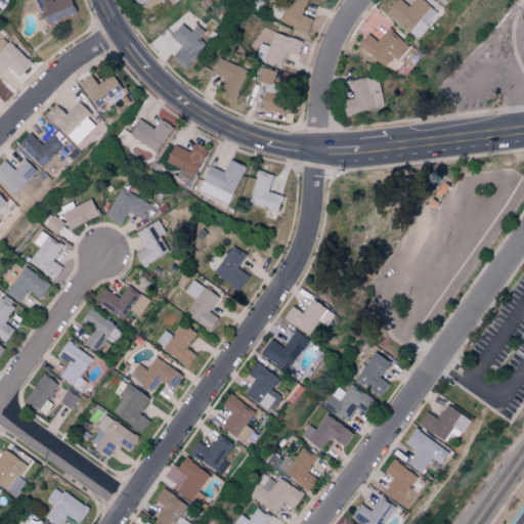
[(35,0),(46,25),(76,12),(70,0),(56,0),(52,2),(51,0),(35,0)]
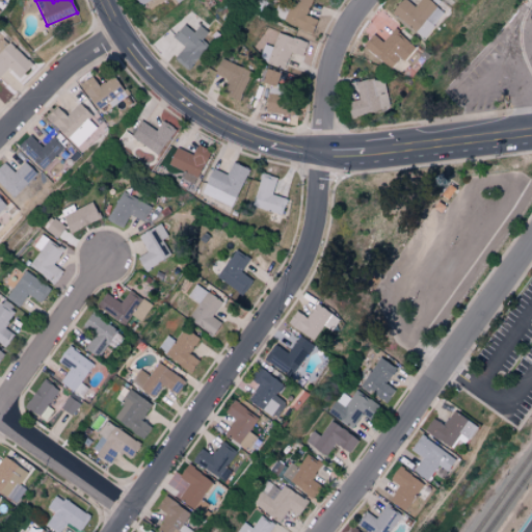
[(308,16),(312,0),(292,0),(284,23),(312,33),(317,19),(308,16)]
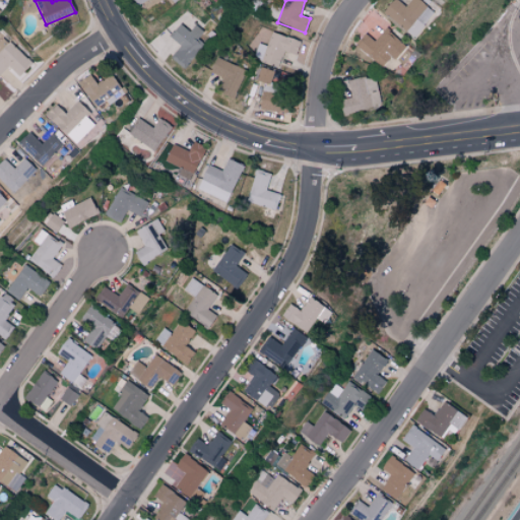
[(392,0),(383,11),(413,39),(437,14),(420,0),(410,0),(405,6),(397,0),(392,0)]
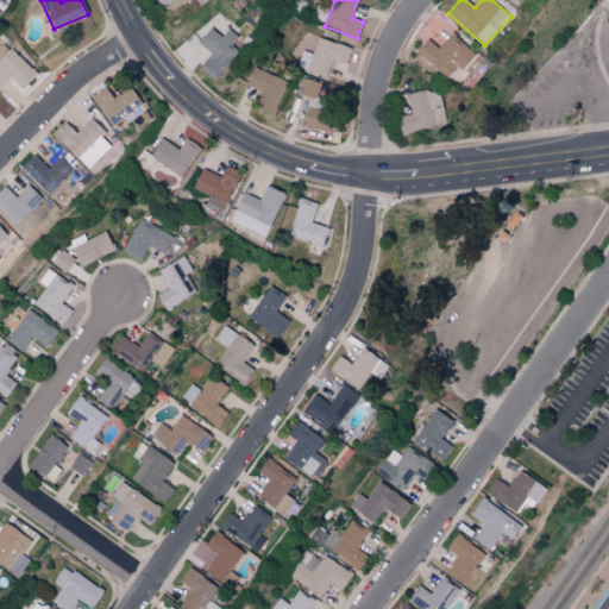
[(211,54),(199,67),(215,80),(239,51),(232,45),(239,38),(227,29),(220,37),(209,27),(198,43),(211,54)]
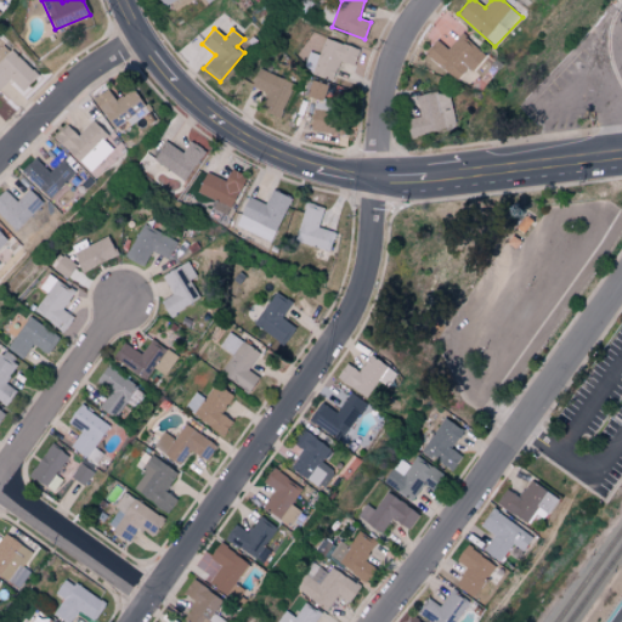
[(448,49),(436,39),(419,60),(441,78),(446,72),(457,80),(468,67),(473,71),(486,55),(461,34),(448,49)]
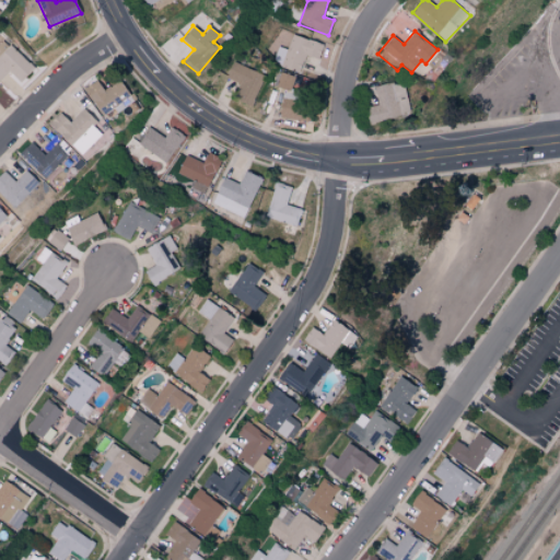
[(299,71),(305,55),(317,59),(323,45),(292,34),(287,49),(279,46),(272,61),(299,71)]
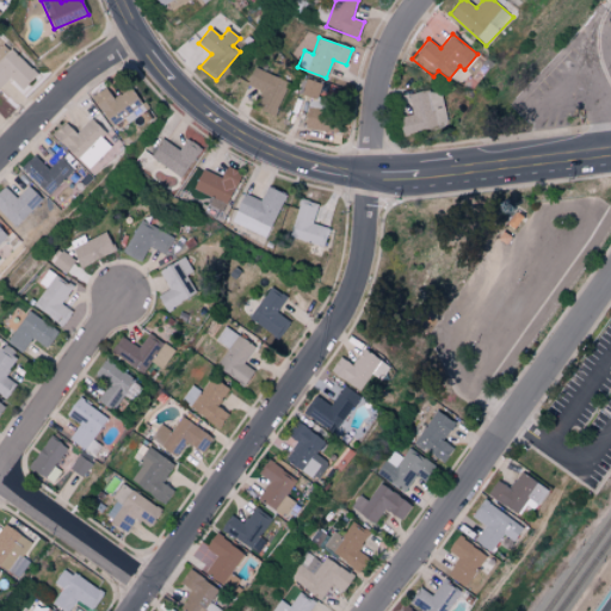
[(23,90),(37,73),(4,43),(0,45),(0,87),(10,78),(23,90)]
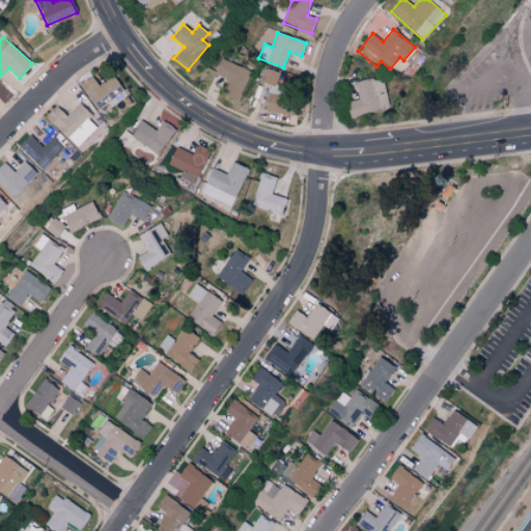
[(238,100),(251,72),(222,58),(215,74),(227,80),(221,92),(238,100)]
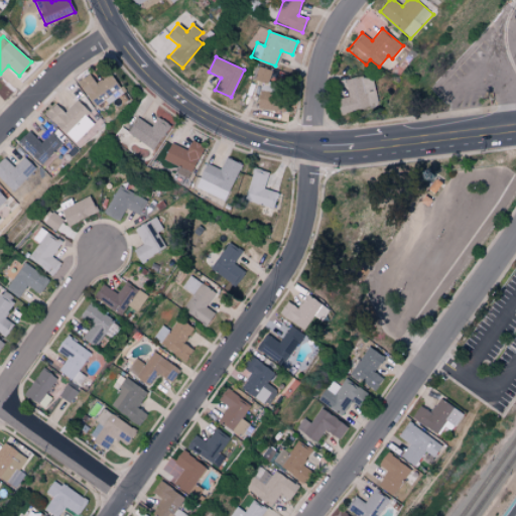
[(76,83),(94,108),(104,100),(107,104),(122,93),(108,74),(95,84),(87,75),(76,83)]
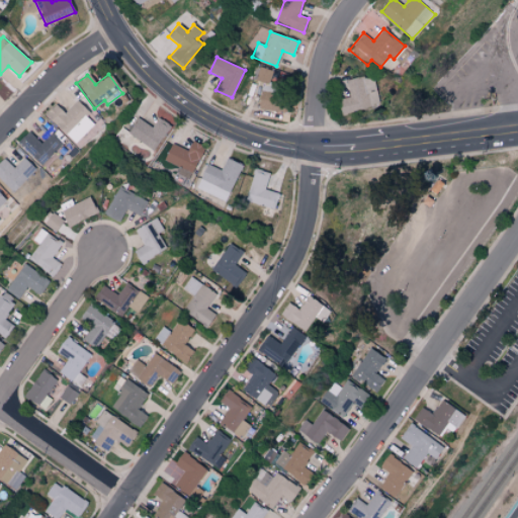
[(373,75),(346,81),(350,97),(340,99),(343,113),(380,104),(373,75)]
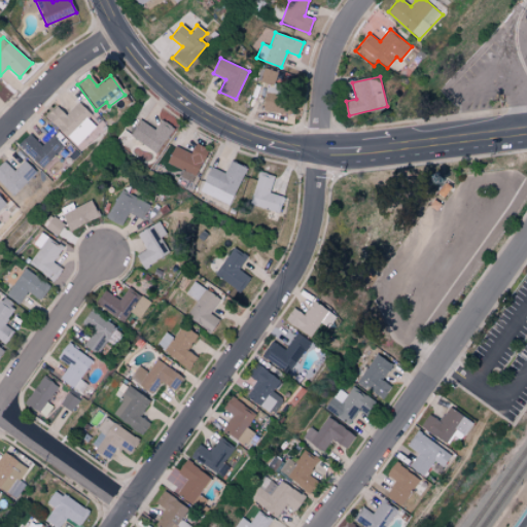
[(45,117),(76,146),(95,127),(86,119),(91,115),(77,102),(65,115),(56,106),(45,117)]
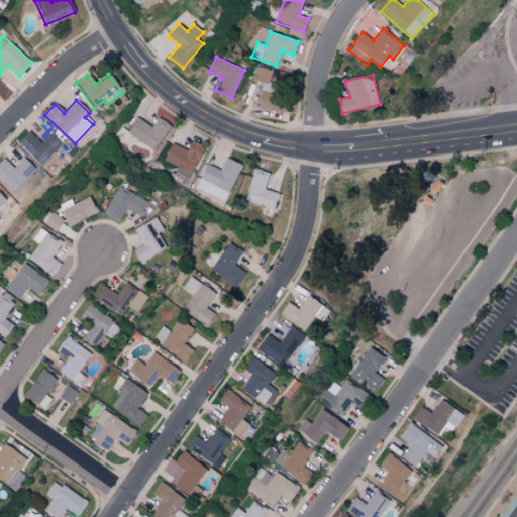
[(127,134),(156,149),(169,123),(158,117),(152,126),(136,117),(127,134)]
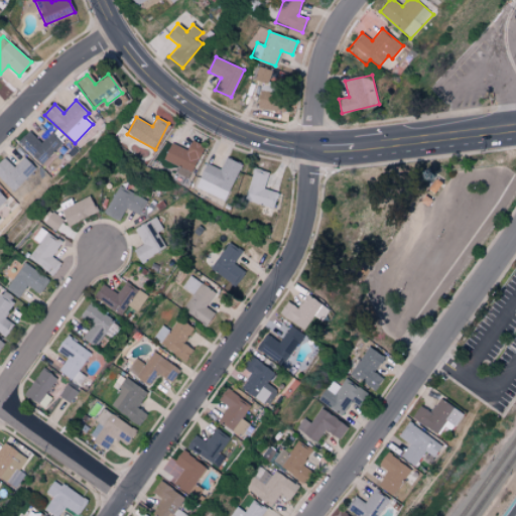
[(40,165),(62,144),(51,132),(40,143),(29,130),(17,141),(40,165)]
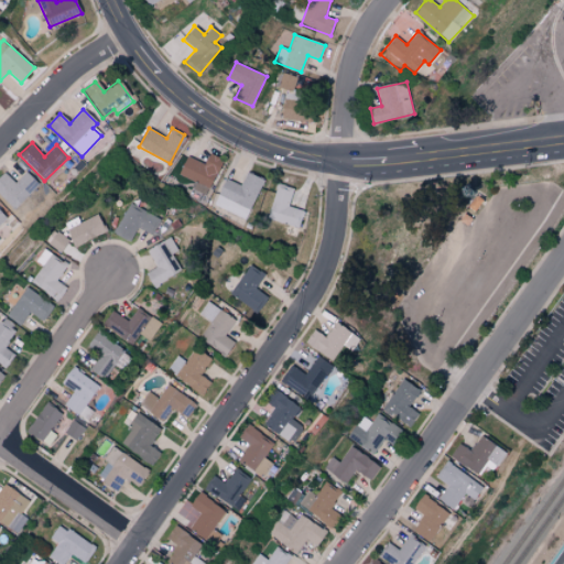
[(196,182),(193,190),(207,195),(223,159),(209,153),(205,163),(186,155),(179,174),(196,182)]
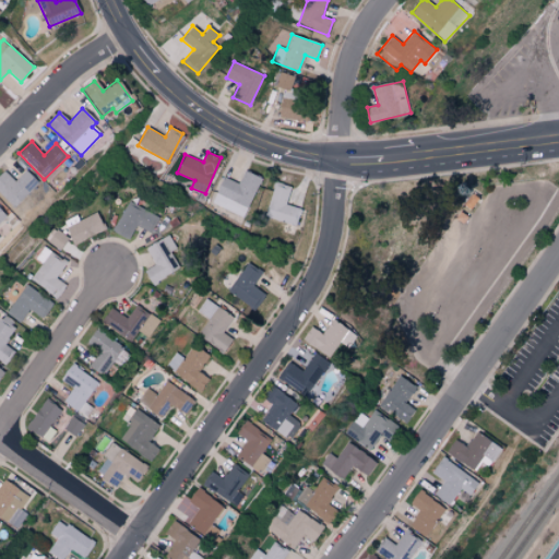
[(15,181),(3,170),(0,173),(0,194),(14,207),(38,182),(25,170),(15,181)]
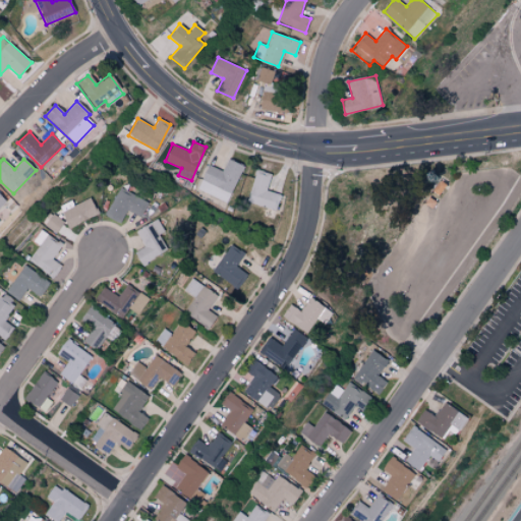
[(197,189),(227,203),(244,167),(228,159),(222,171),(209,165),(197,189)]
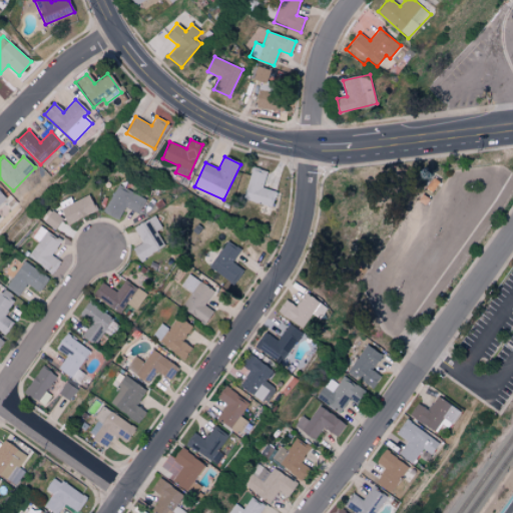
[(268,170),(252,166),(243,199),(273,206),(276,191),(263,187),(268,170)]
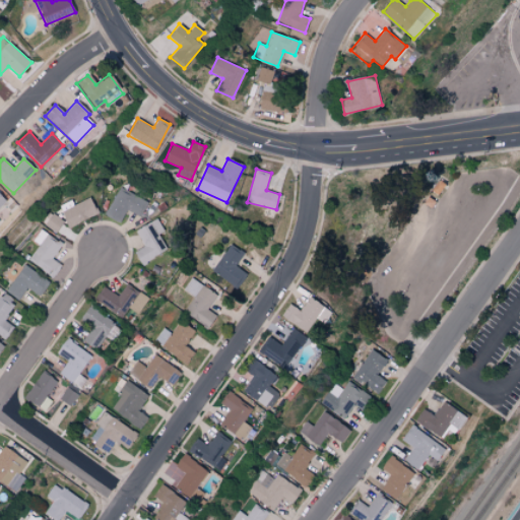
[(105,214),(120,222),(126,209),(140,216),(147,202),(120,187),(105,214)]
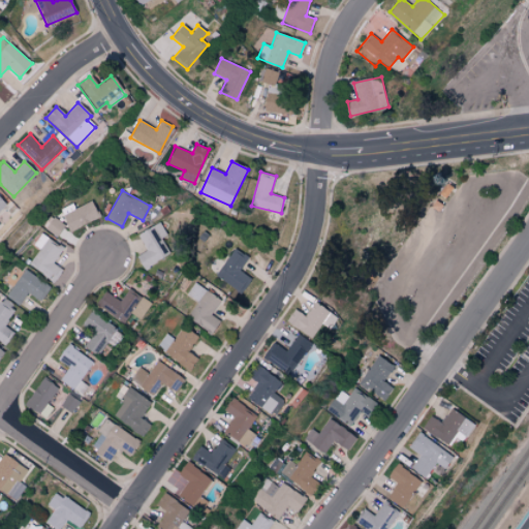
[(72,204),(60,210),(70,231),(100,217),(92,200),(75,209),(72,204)]
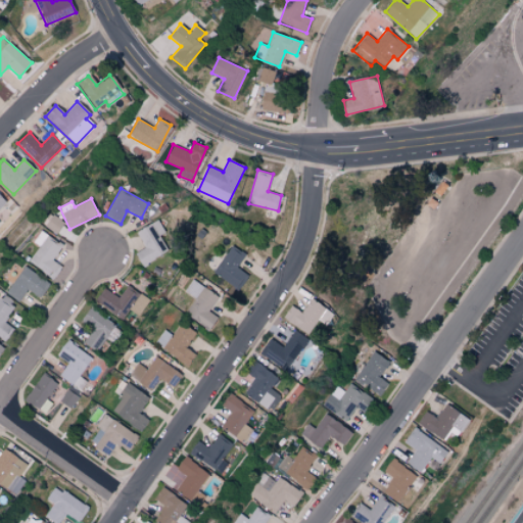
[(56,234),(63,222),(50,214),(43,225),(56,234)]
